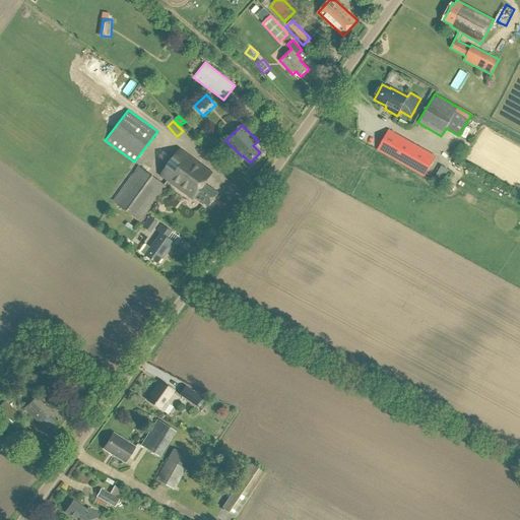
[(377,149),(424,176),(435,155),(388,129),(377,149)]
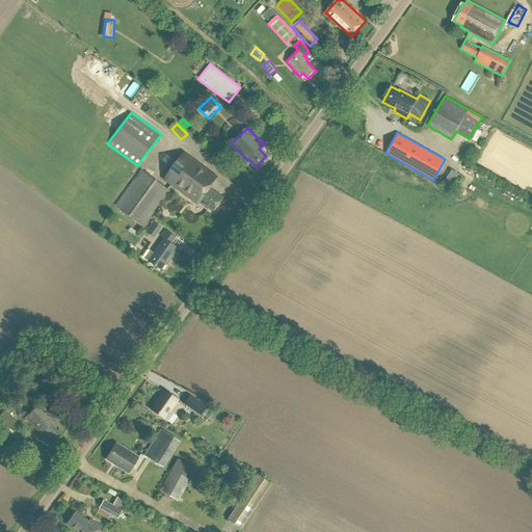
[(184,153),(165,180),(198,204),(201,202),(214,212),(223,197),(211,188),(218,178),(184,153)]
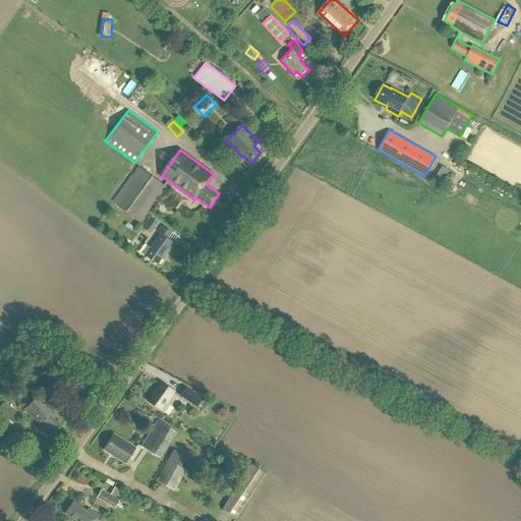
[(166,185),(138,166),(113,200),(140,221),(166,185)]
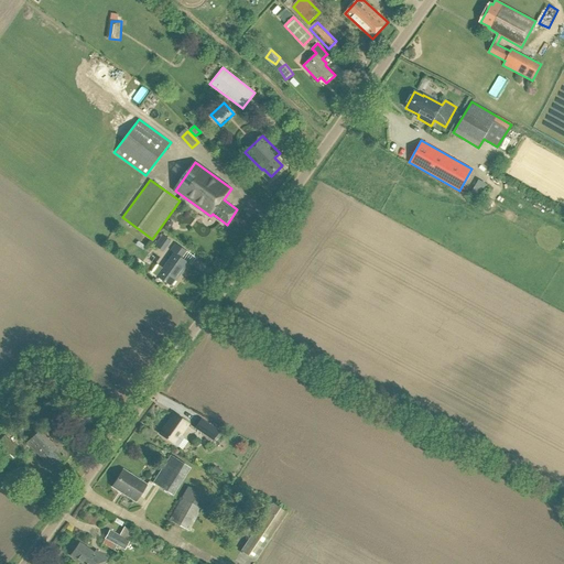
[(481,199),(485,193),(478,190),(474,196),(481,199)]
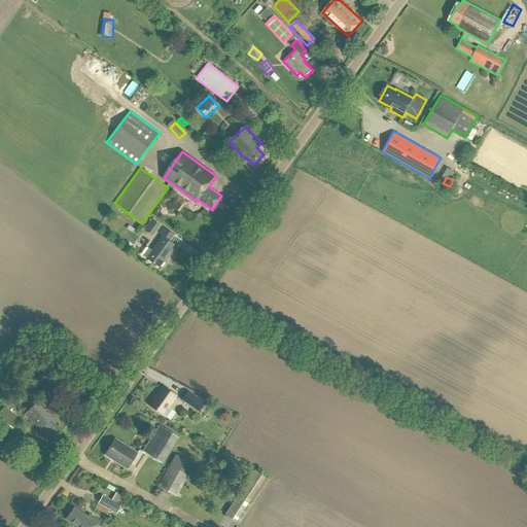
[(153,236),(161,225),(152,219),(145,230),(153,236)]
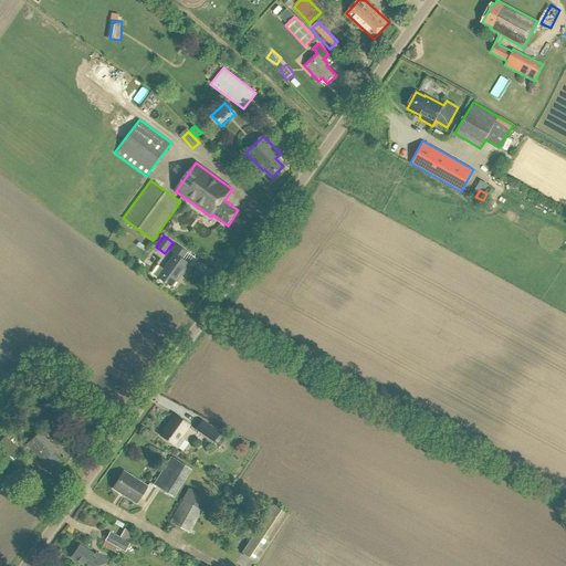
[(190,265),(182,260),(188,253),(177,245),(173,252),(176,254),(159,278),(173,287),(181,274),(184,275),(190,265)]
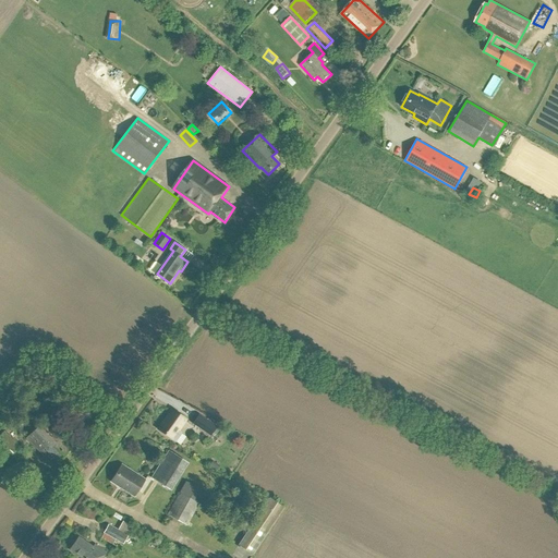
[(155,252),(149,256),(155,262),(160,257),(155,252)]
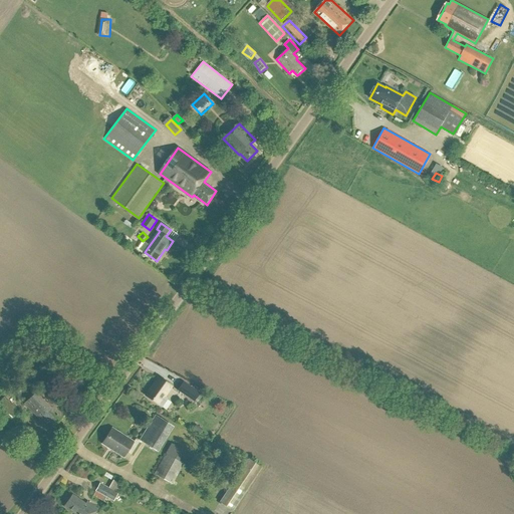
[(39,376),(44,370),(33,358),(27,364),(39,376)]
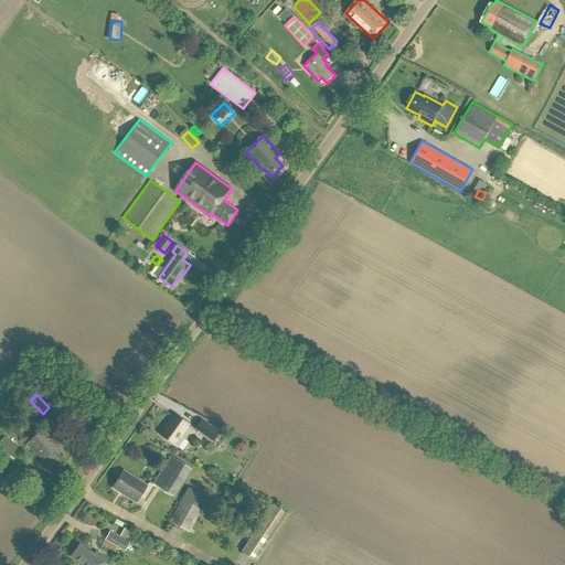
[(179,436),(187,424),(174,415),(160,434),(178,447),(183,439),(179,436)]
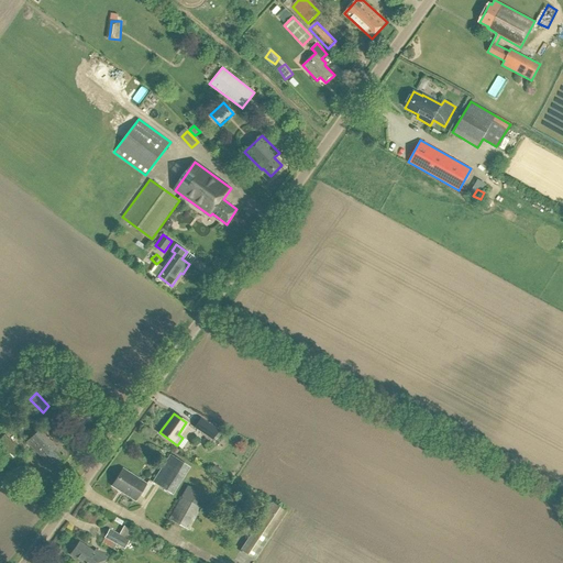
[(194,427),(212,440),(219,430),(200,417),(194,427)]
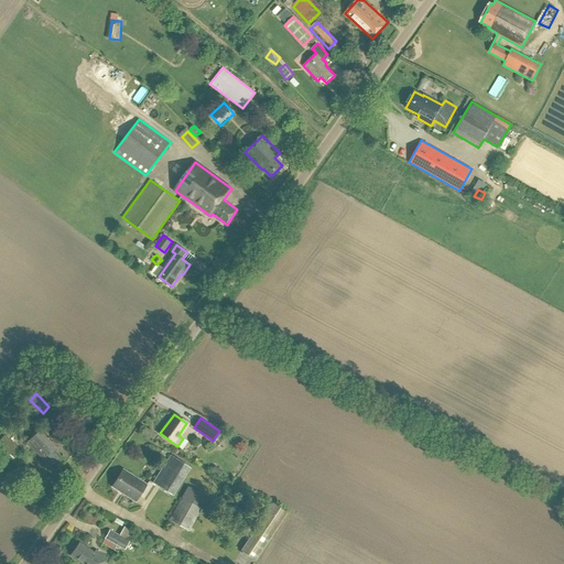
[(47,455),(62,470),(74,457),(62,444),(68,438),(58,429),(53,435),(44,425),(25,444),(42,459),(47,455)]
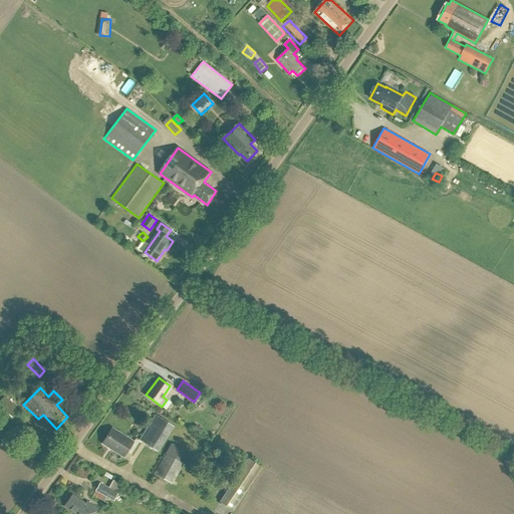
[(0,401),(0,420),(4,425),(17,412),(3,398),(0,401)]
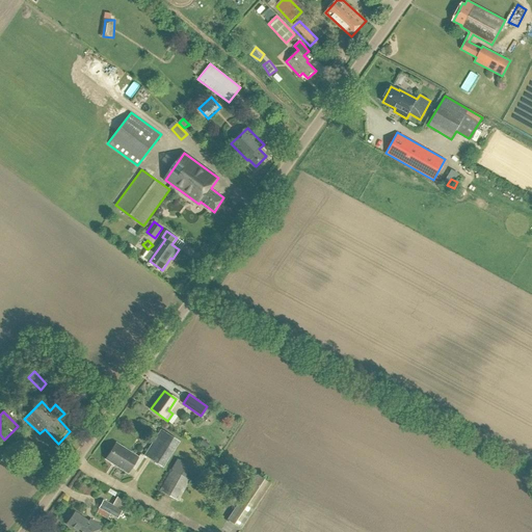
[(144,456),(160,467),(177,440),(161,429),(144,456)]
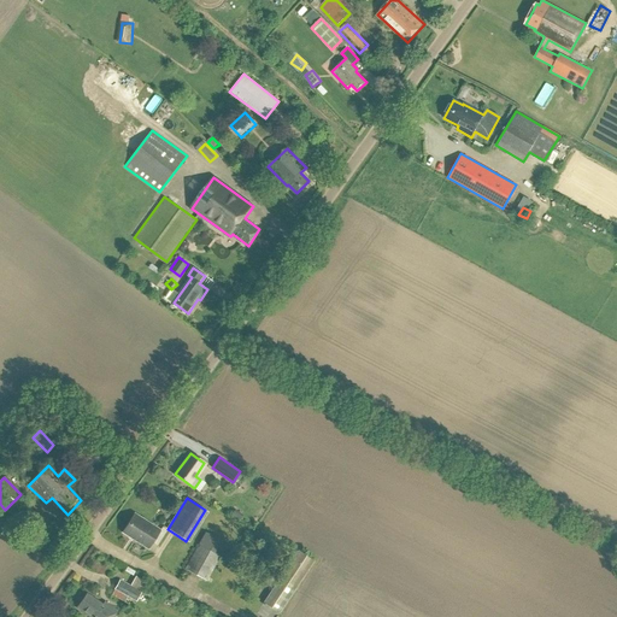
[(123,533),(148,550),(160,530),(135,515),(123,533)]
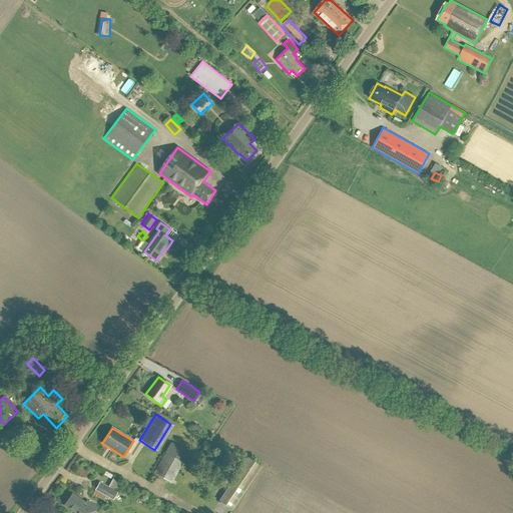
[(178,459),(183,449),(170,442),(153,472),(171,482),(183,462),(178,459)]
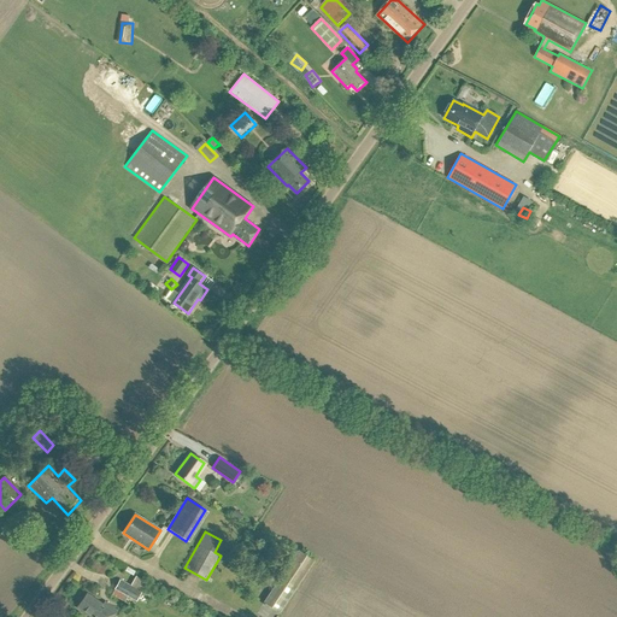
[(263,604),(277,613),(312,562),(298,552),(263,604)]
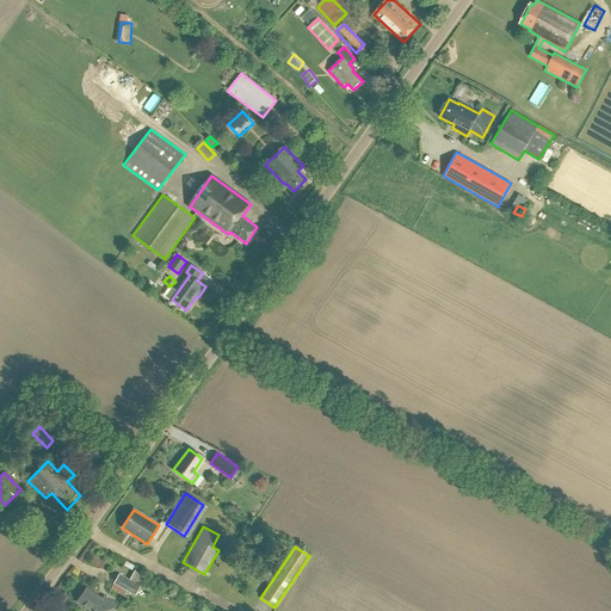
[(123,588),(134,594),(144,575),(134,569),(128,579),(118,573),(110,588),(119,594),(123,588)]
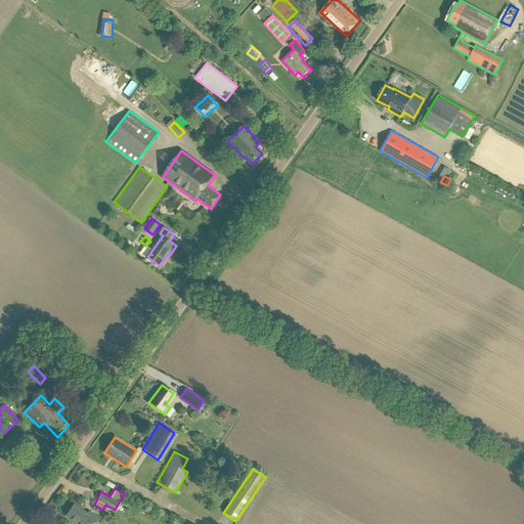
[(94,523),(98,520),(89,513),(87,515),(74,506),(66,517),(75,523),(94,523)]
